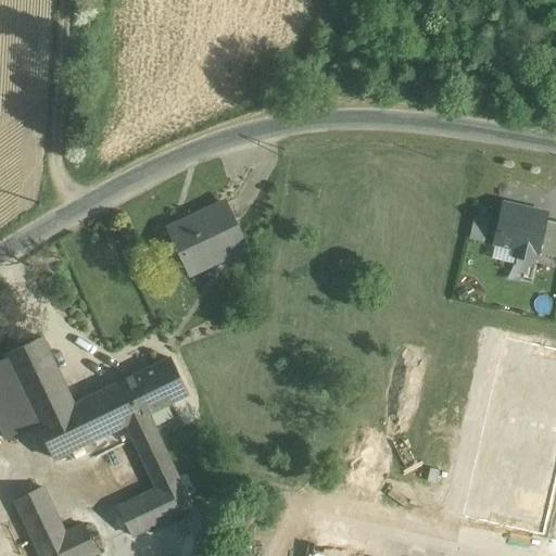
[(555,256),(555,219),(545,218),(547,209),(497,198),(484,255),(510,261),(507,277),(532,281),(538,253),(555,256)]
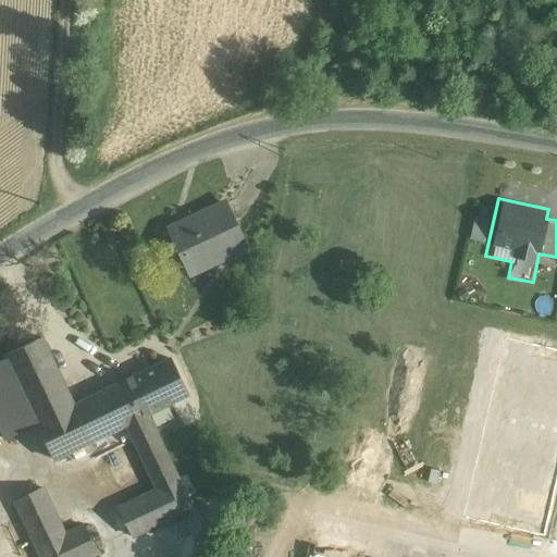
[(224,202),(173,226),(195,273),(246,249),(224,202)]
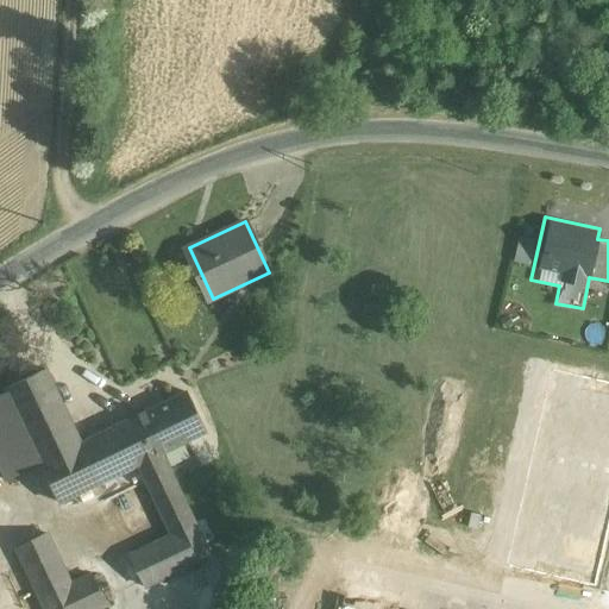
[(515,262),(532,263),(533,237),(516,236),(515,262)]
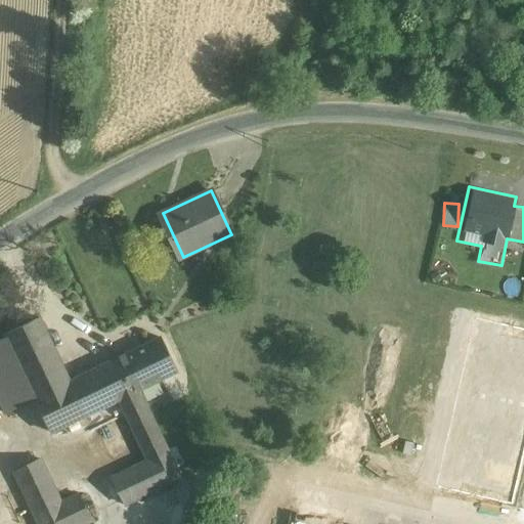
[(72,382),(41,317),(5,335),(6,337),(36,398),(72,382)]
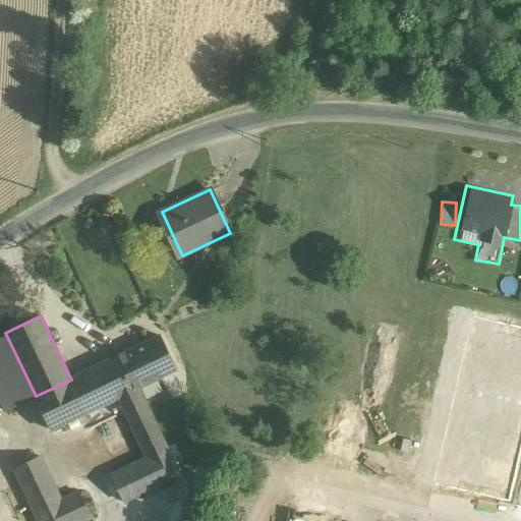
[(36,396),(6,335),(0,337),(0,400),(5,411),(36,397),(36,396)]
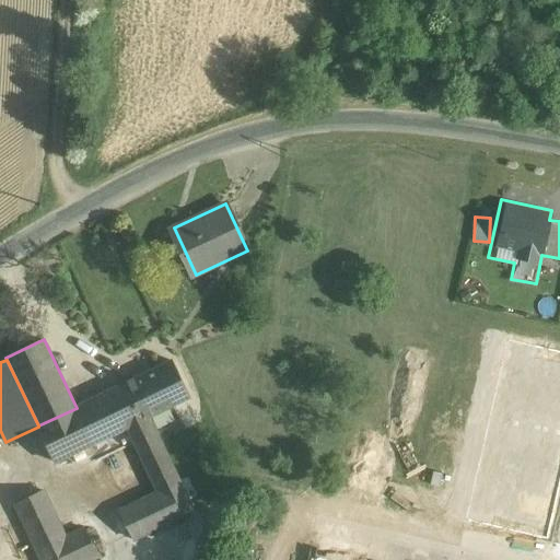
[(171,363),(126,384),(142,420),(150,416),(187,398),(171,363)]
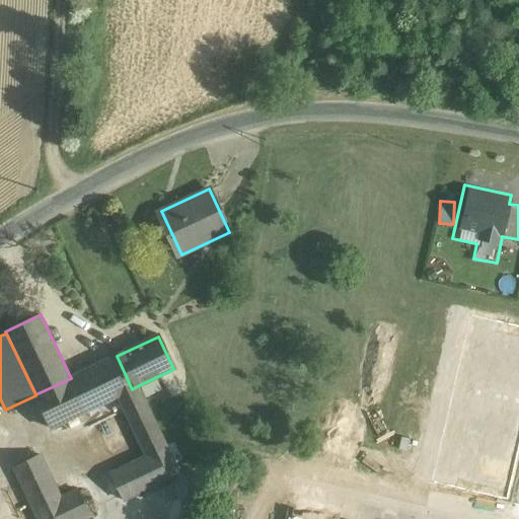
[(71,378),(35,394),(35,395),(51,427),(120,394),(132,389),(117,356),(71,378)]
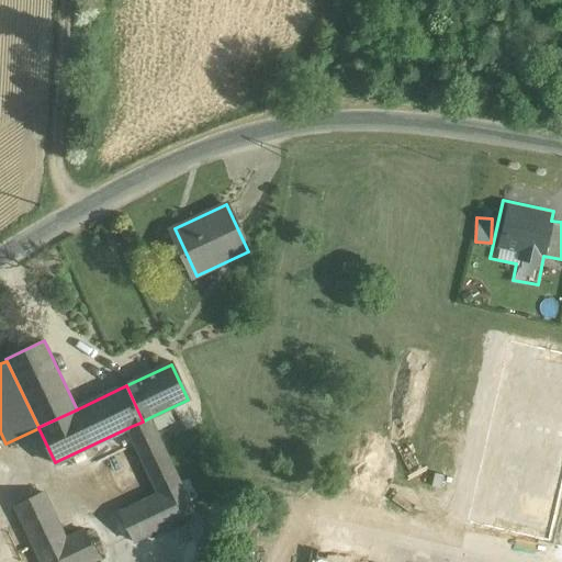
[(193,510),(150,417),(143,422),(130,427),(159,492),(121,510),(134,539),(193,510)]
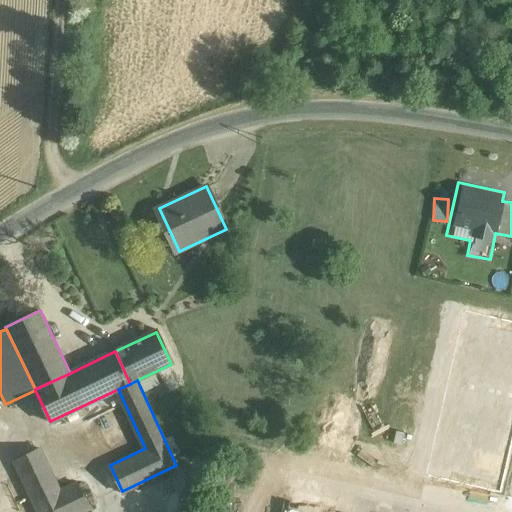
[(511,390),(490,386),(473,469),(511,476),(511,390)]
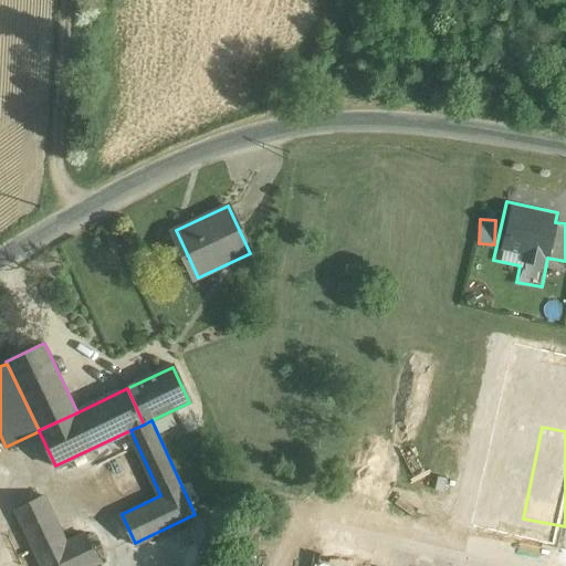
[(85,533),(66,542),(44,494),(16,507),(43,565),(87,565),(98,561),(85,533)]
